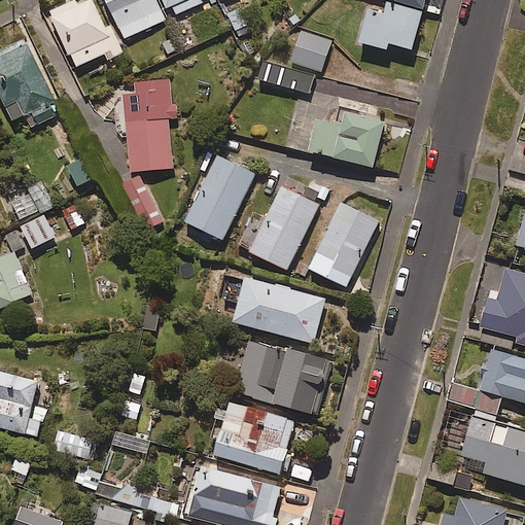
[(120,53),(92,0),(71,0),(46,14),(75,68),(102,54),(106,61),(120,53)]
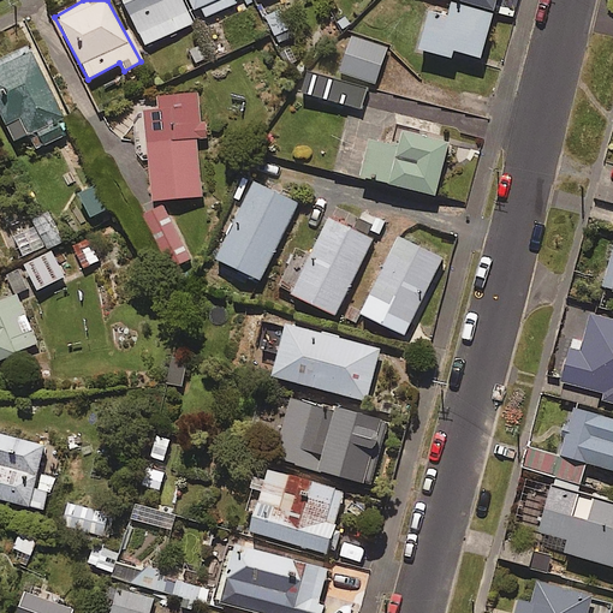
[(191,24),(179,0),(124,0),(144,45),(191,24)]
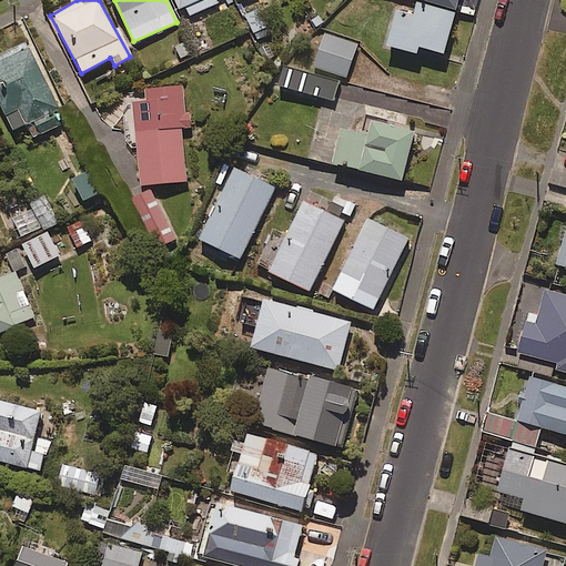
[(177,0),(184,18),(216,3),(214,0),(177,0)]
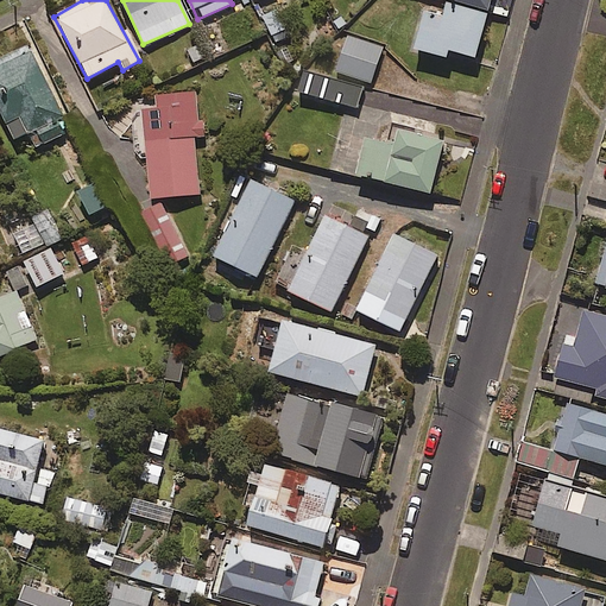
[(486,13),(447,2),(442,19),(422,14),(414,46),(446,55),(448,48),(475,56),(486,13)]
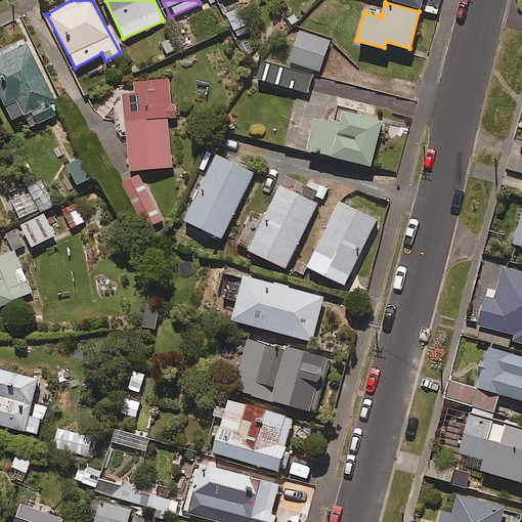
[(238,7),(225,12),(234,37),(248,32),(238,7)]
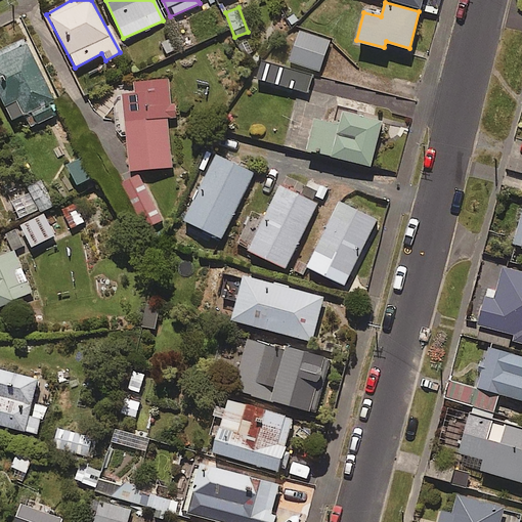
[(328,42),(298,32),(288,60),(318,71),(328,42)]
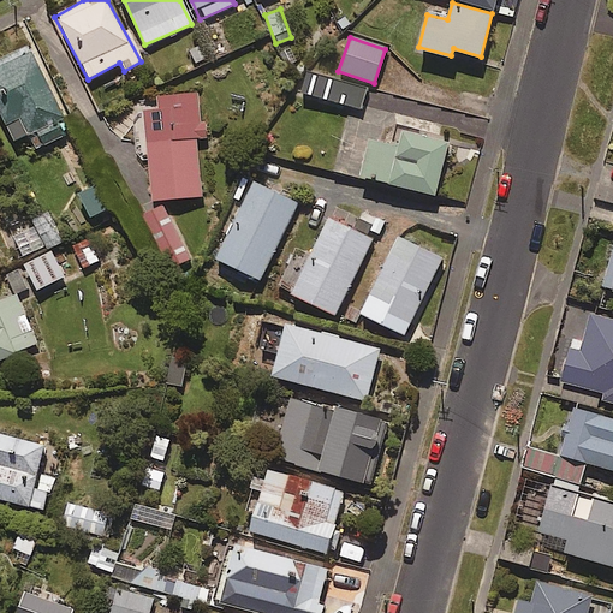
[(69,132),(29,49),(0,63),(0,111),(13,141),(28,134),(35,149),(69,132)]
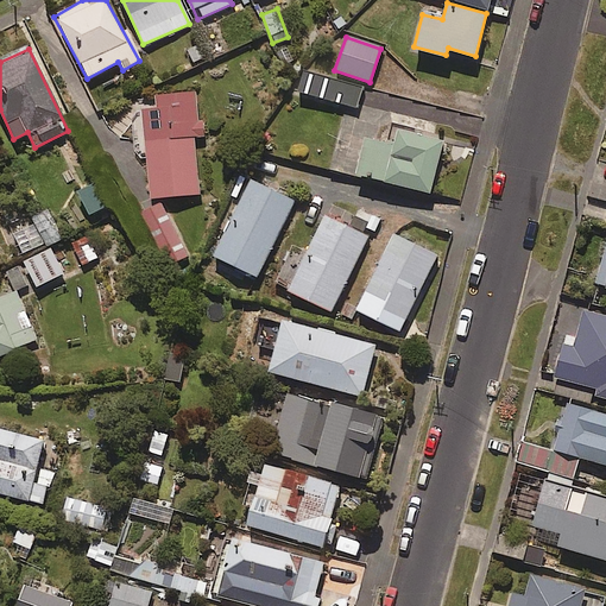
[(361,88),(303,70),(297,90),(355,108),(361,88)]
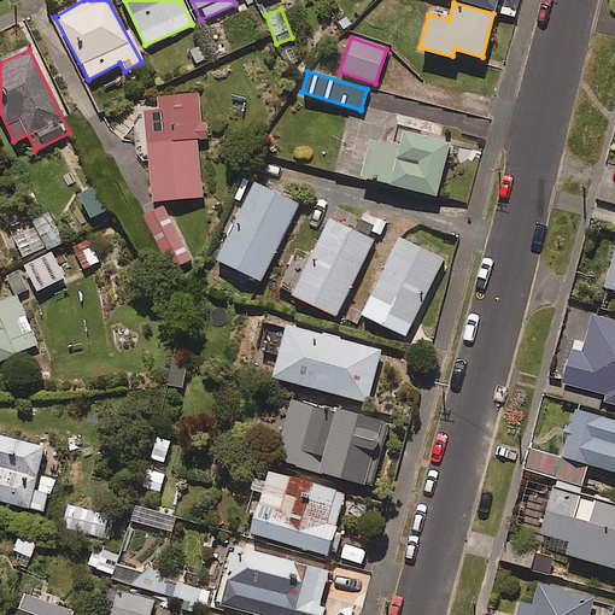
[(200,139),(198,94),(157,97),(158,110),(144,111),(145,124),(136,124),(139,153),(148,153),(151,199),(200,197),(197,140),(200,139)]
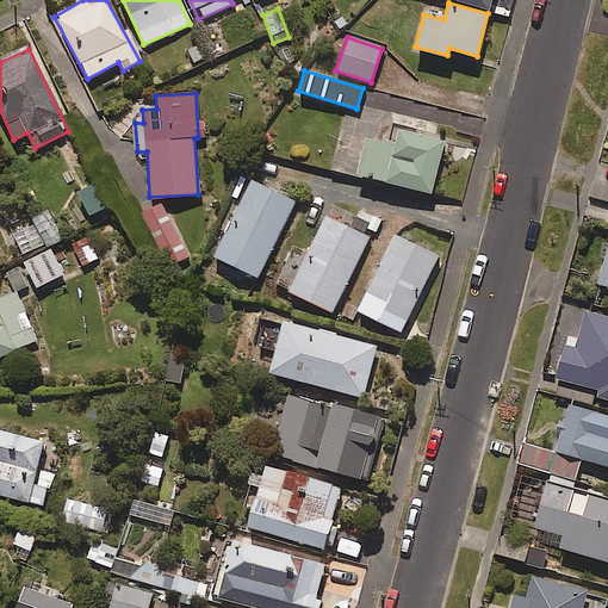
[(366,122),(342,116),(329,169),(430,194),(444,140),(395,128),(391,143),(363,136),(366,122)]
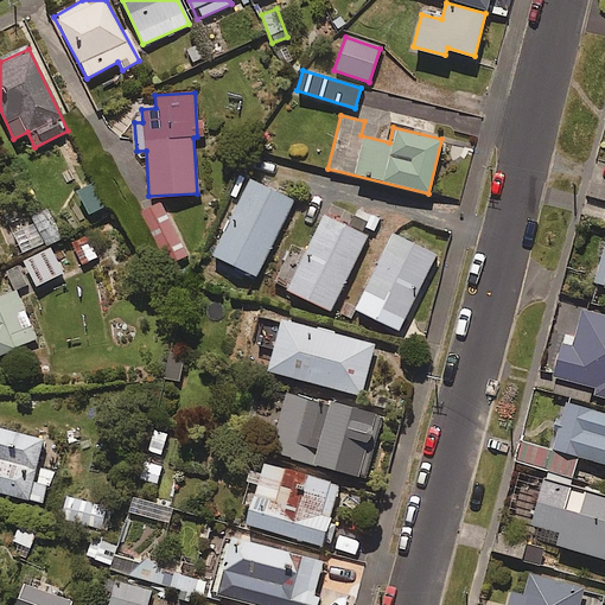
[(293,199),(250,178),(236,207),(231,204),(208,252),(255,275),(293,199)]
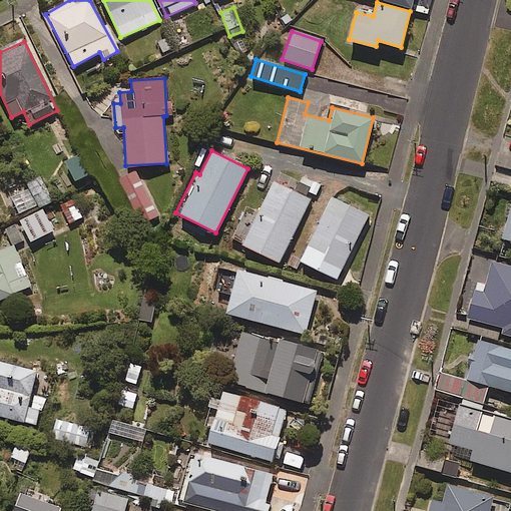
[(87,174),(77,154),(64,160),(74,180),(87,174)]
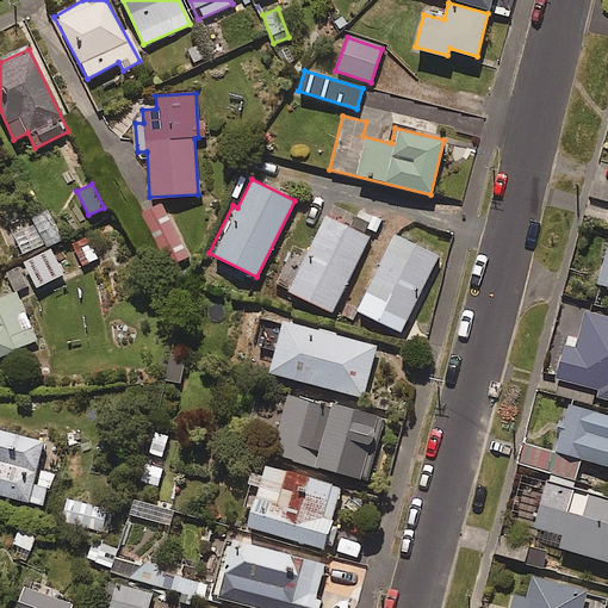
[(368,237),(326,215),(287,289),(332,311),(368,237)]
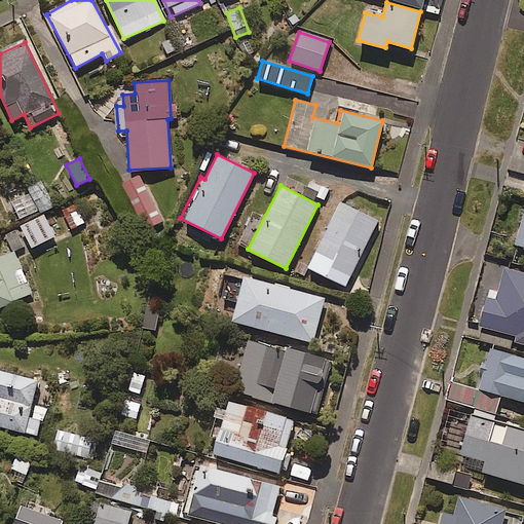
[(377,220),(339,201),(307,267),(345,286),(377,220)]
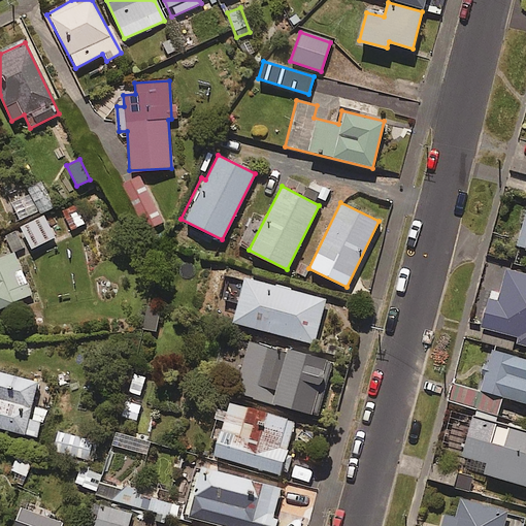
[(77,205),(60,212),(70,233),(87,225),(77,205)]
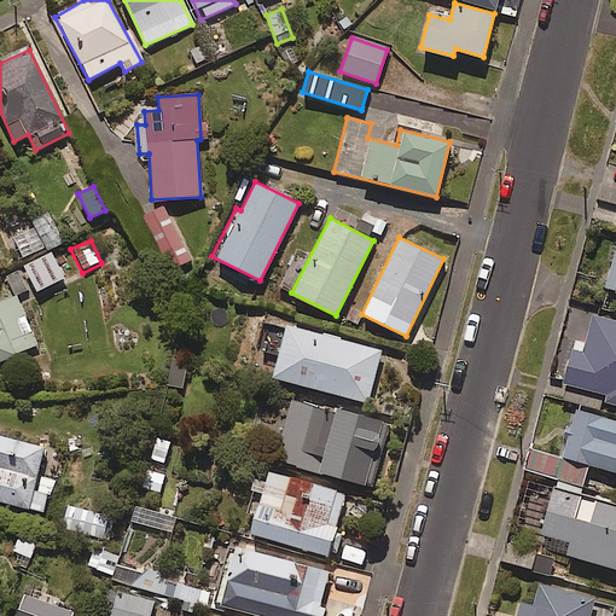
[(615,250),(605,288),(615,291),(615,250)]
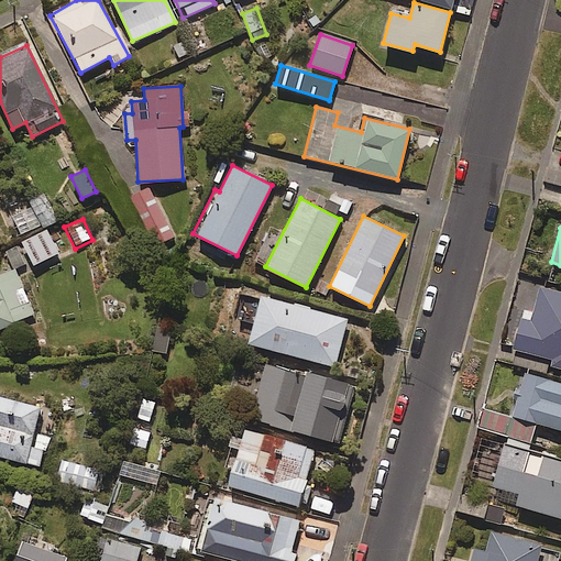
[(44,233),(24,242),(33,262),(53,253),(44,233)]
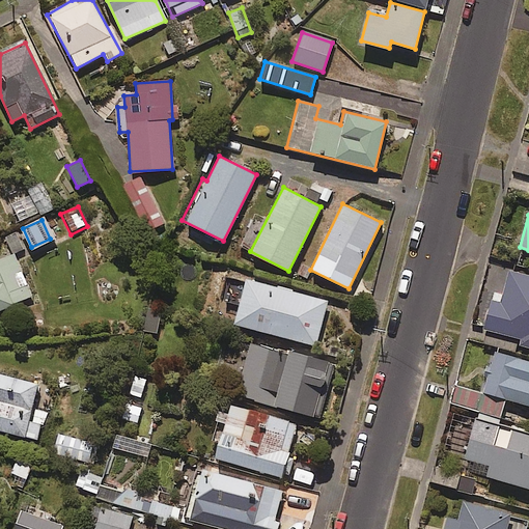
[(0,309),(29,299),(11,254),(0,258),(0,309)]
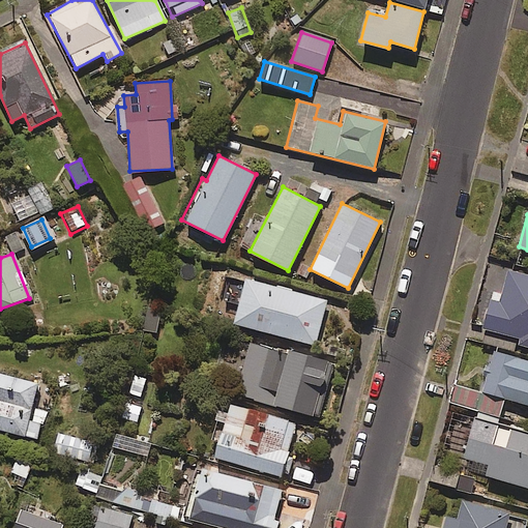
[(527,274),(508,270),(500,301),(491,299),(484,327),(520,338),(518,343),(527,345),(527,274)]
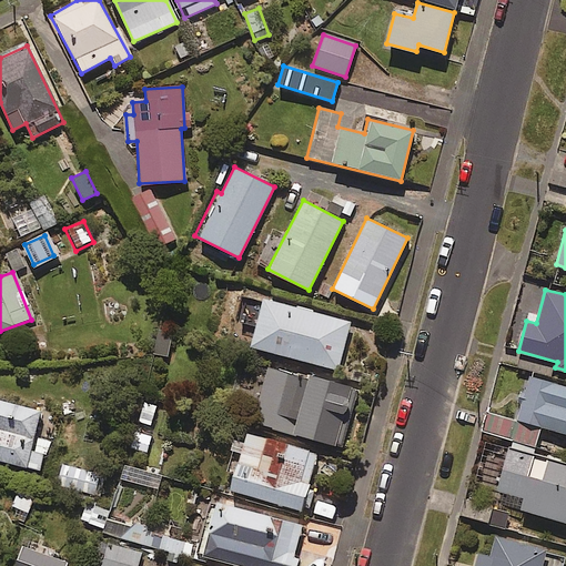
[(351,322),(264,296),(261,310),(248,305),(242,322),(256,326),(251,345),(336,370),(351,322)]
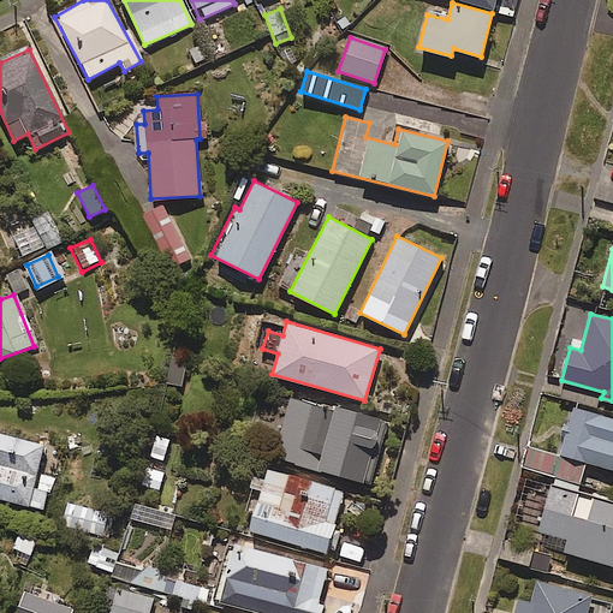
[(185,361),(168,358),(165,384),(180,386),(185,361)]
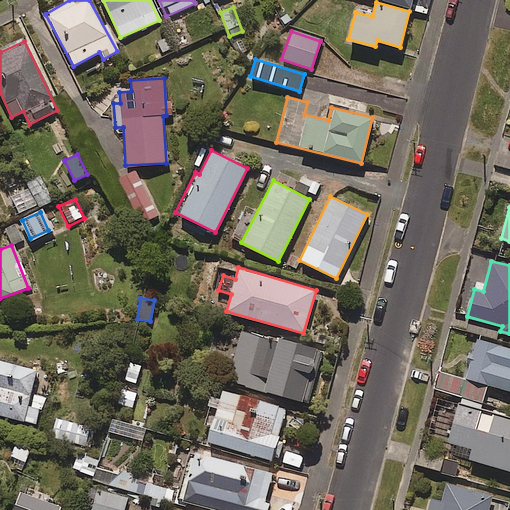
[(278,341),(242,330),(228,378),(306,402),(322,349),(279,336),(278,341)]
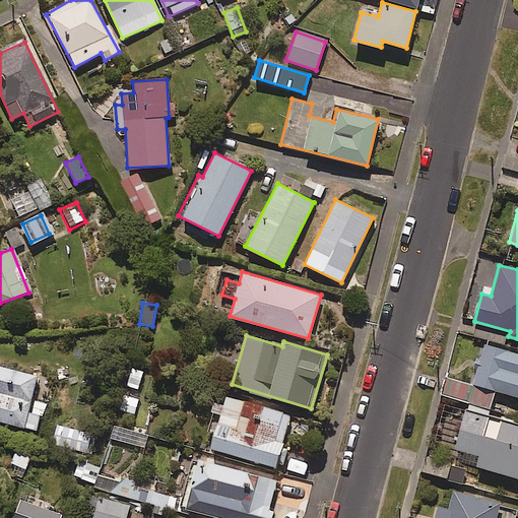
[(517,352),(486,343),(472,384),(446,376),(440,395),(490,410),(496,390),(517,397),(517,352)]
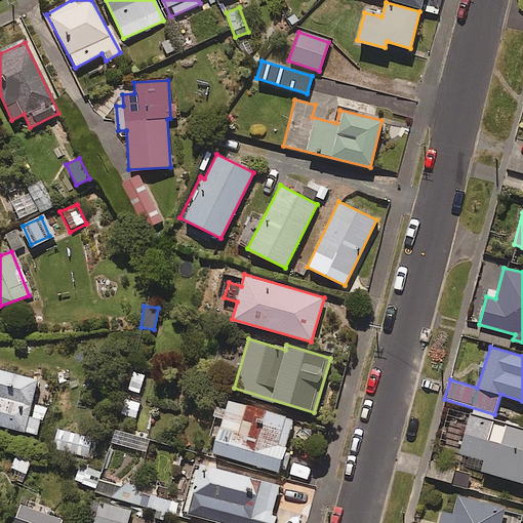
[(37,379),(0,369),(0,426),(35,435),(39,419),(27,416),(37,379)]
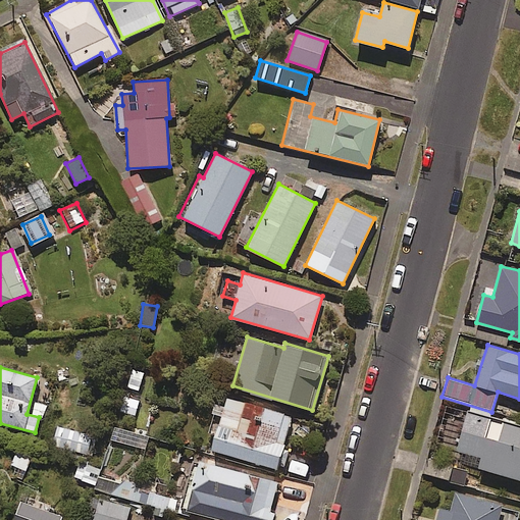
[(294,414),(228,396),(226,404),(217,401),(213,414),(220,417),(211,451),(277,469),(294,414)]
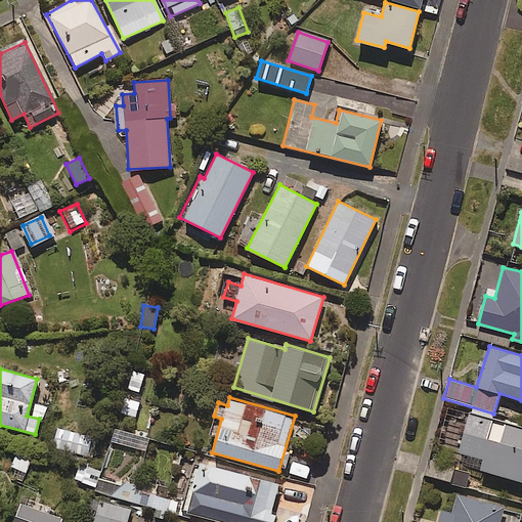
[(521,427),(470,412),(459,451),(483,459),(480,470),(521,480),(521,427)]
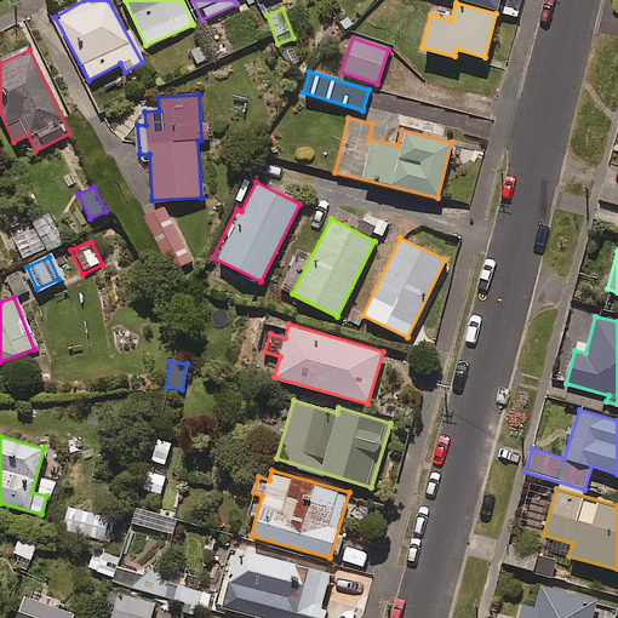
[(113,519),(67,507),(62,525),(108,536),(113,519)]
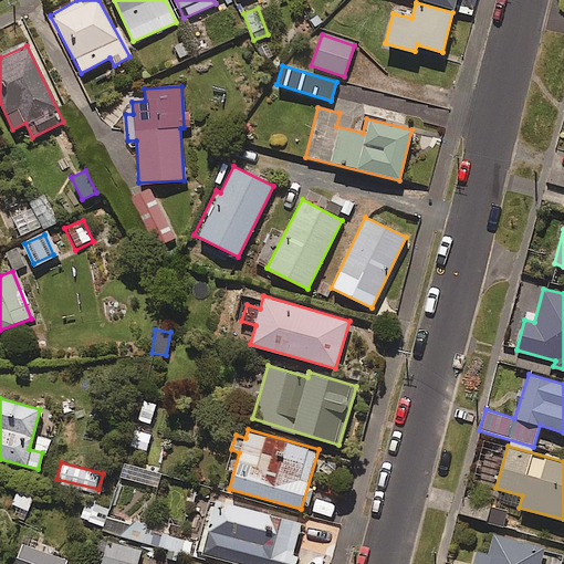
[(301,522),(213,497),(198,552),(240,563),(295,563),(298,555),(292,553),(301,522)]
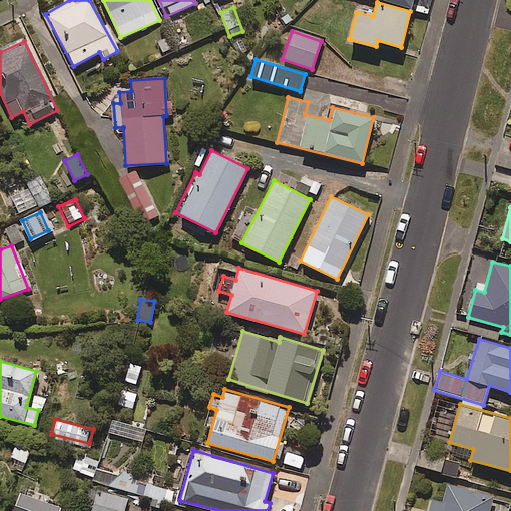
[(81,462),(76,476),(170,505),(174,491),(81,462)]
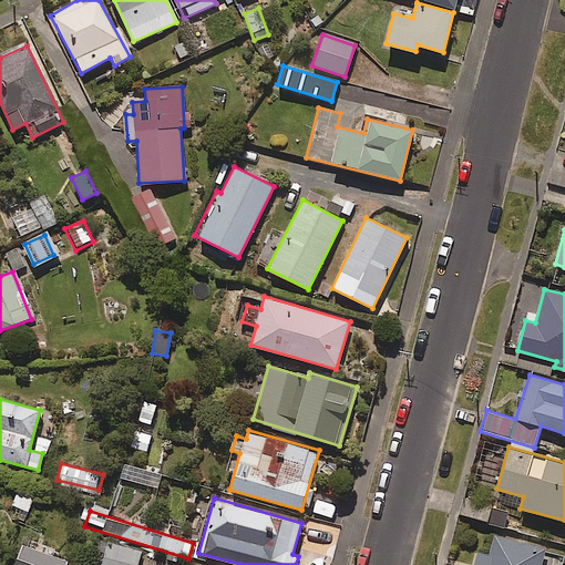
[(561,564),(564,554),(494,537),(490,556),(476,553),(473,564),(561,564)]
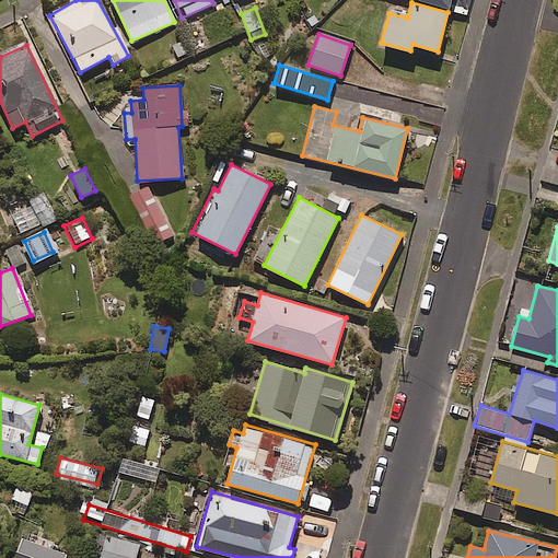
[(135,557),(138,545),(102,535),(95,557),(135,557)]
